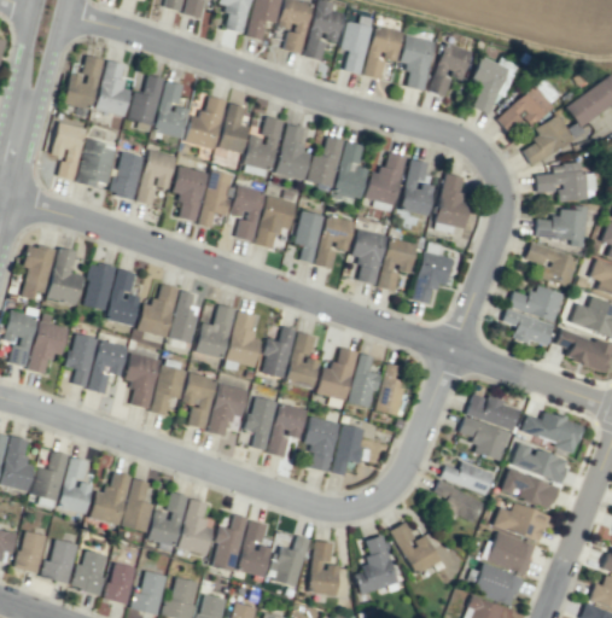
[(184,10),(185,0),(167,0),(165,7),(184,10)]
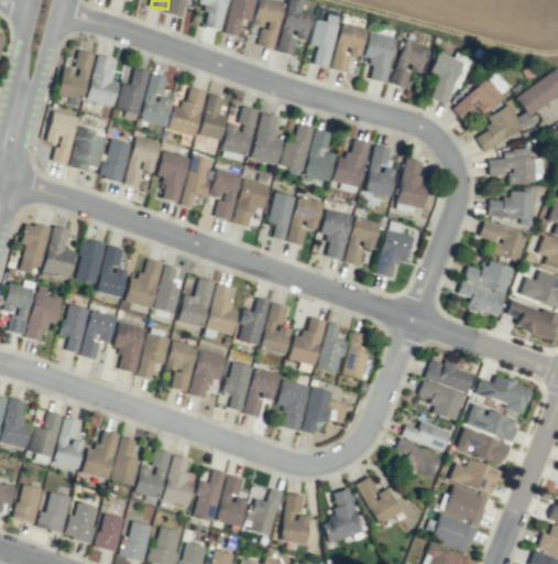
[(171,0),(168,12),(184,15),(187,0),(171,0)]
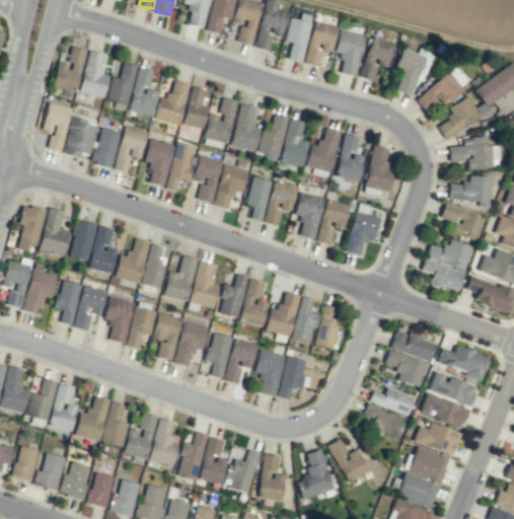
[(214,0),(207,29),(221,33),(225,17),(232,19),(236,0),(214,0)]
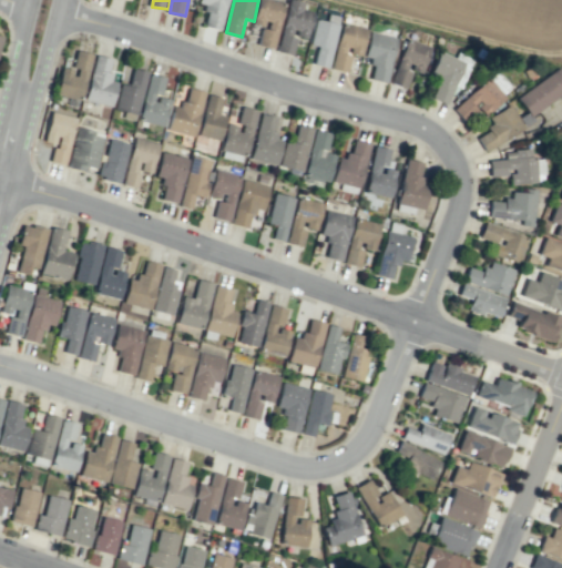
[(277,49),(287,2),(276,0),(262,0),(257,23),(265,26),(261,44),(277,49)]
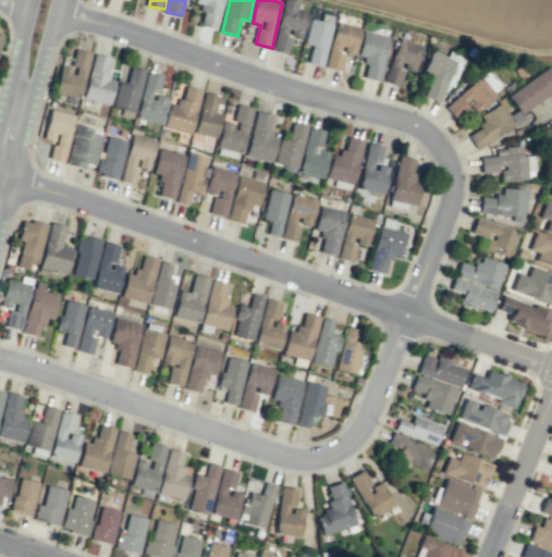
[(301,9),(302,2),(291,0),(285,0),(277,50),(292,53),(295,36),(306,37),(310,11),(301,9)]
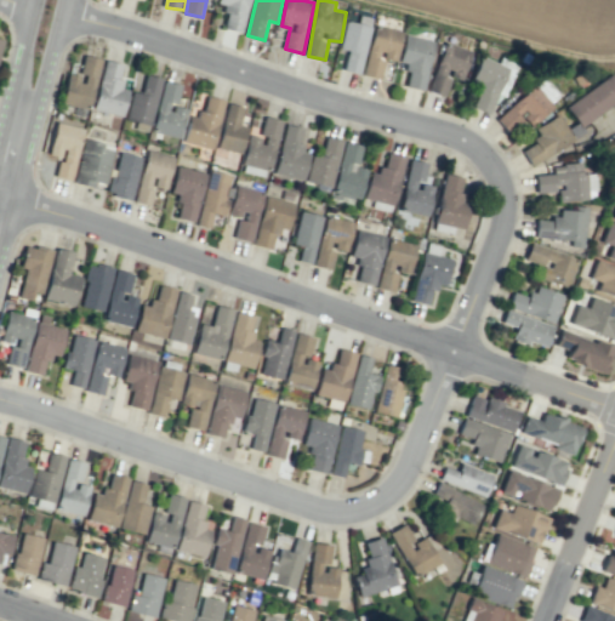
[(343,49),(351,50),(347,70),(363,74),(376,18),(364,15),(362,23),(349,20),(343,49)]
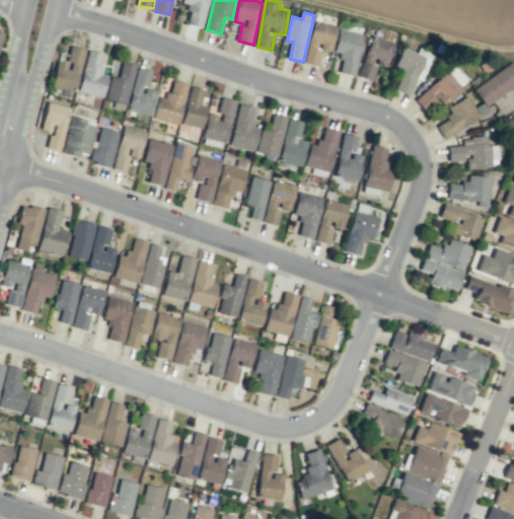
[(339,25),(315,20),(307,63),(319,66),(322,49),(334,51),(339,25)]
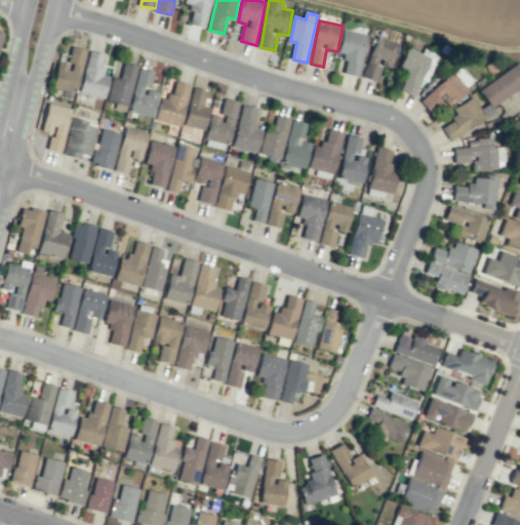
[(370,35),(346,30),(341,52),(350,54),(345,73),(361,77),(370,35)]
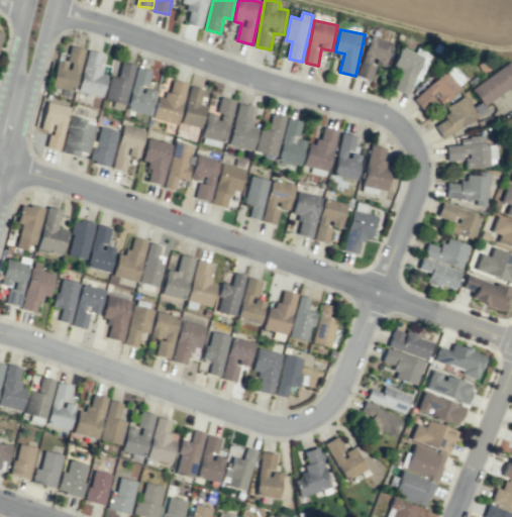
[(396,42),(372,34),(359,76),(374,81),(379,64),(389,67),(396,42)]
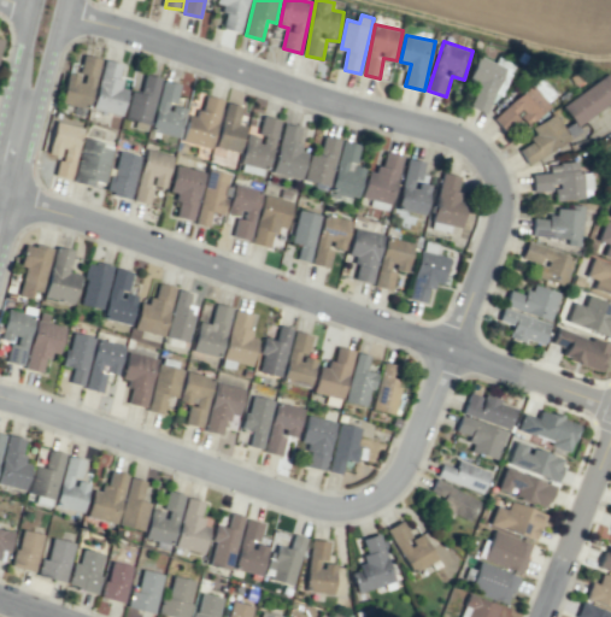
[(71,72),(65,103),(93,109),(104,58),(87,54),(82,75),(71,72)]
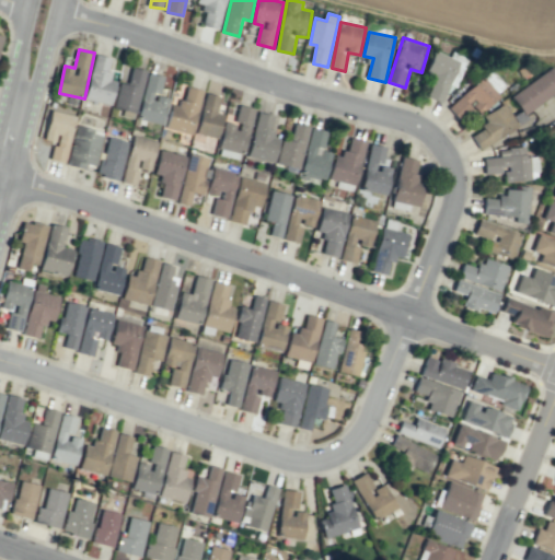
[(461,86),(472,58),(457,51),(454,57),(438,50),(428,74),(438,79),(430,96),(446,103),(453,83),(461,86)]
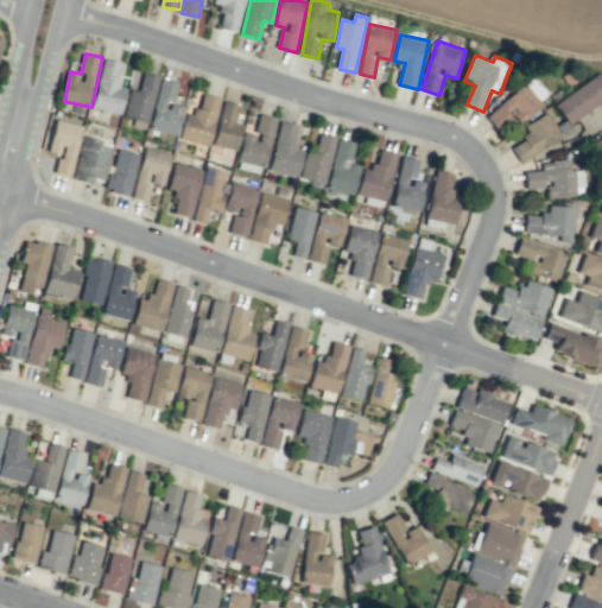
[(130,88),(120,86),(125,63),(106,58),(95,107),(124,113),(130,88)]
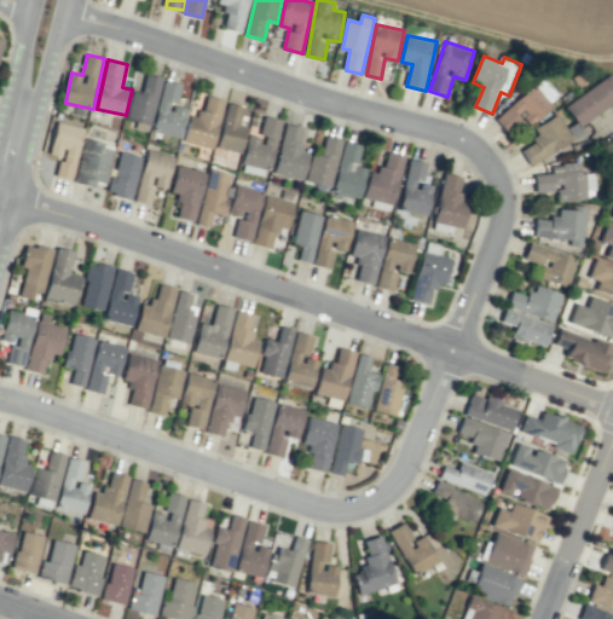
[(145,92),(134,91),(129,120),(155,125),(163,77),(148,74),(145,92)]
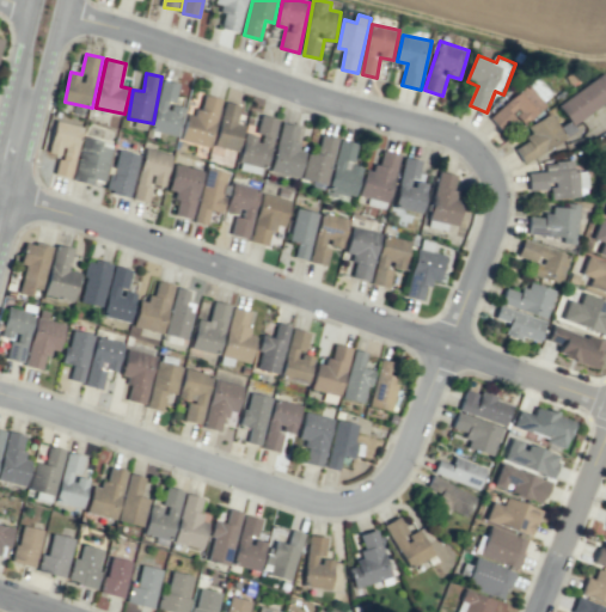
[(528,164),(580,130),(575,123),(605,103),(605,74),(561,104),(573,121),(564,127),(555,112),(532,127),(537,135),(518,147),(528,164)]
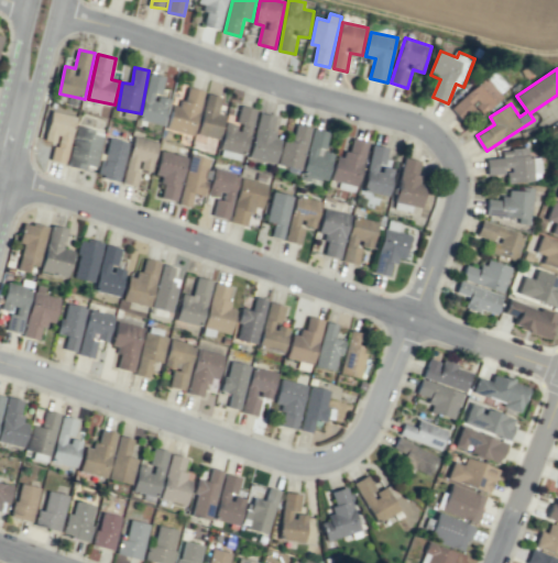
[(479,107),(487,113),(514,88),(498,69),(455,109),(465,120),(479,107)]
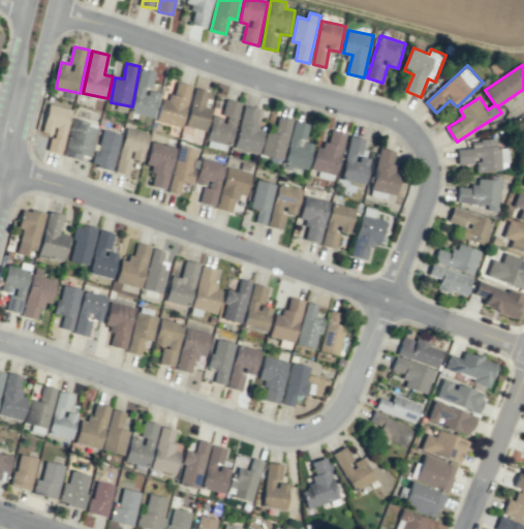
[(132,113),(156,118),(161,92),(151,90),(155,71),(143,69),(132,113)]
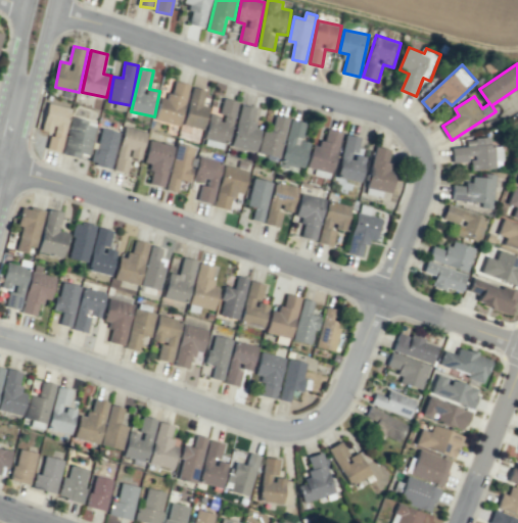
[(157,120),(182,126),(192,84),(177,81),(172,99),(162,97),(157,120)]
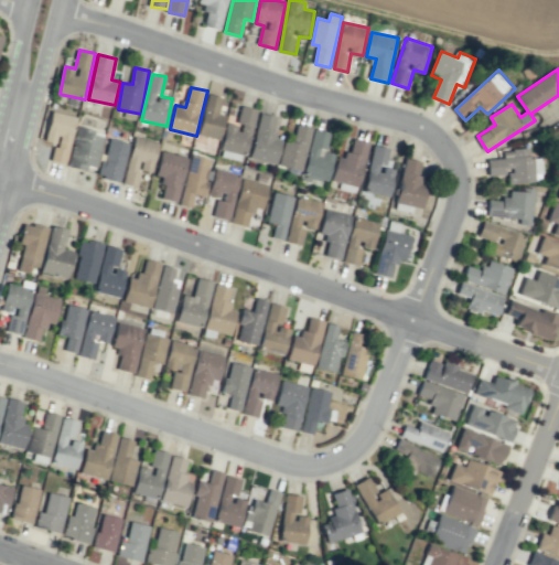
[(225,97),(211,94),(201,134),(222,139),(228,116),(221,114),(225,97)]
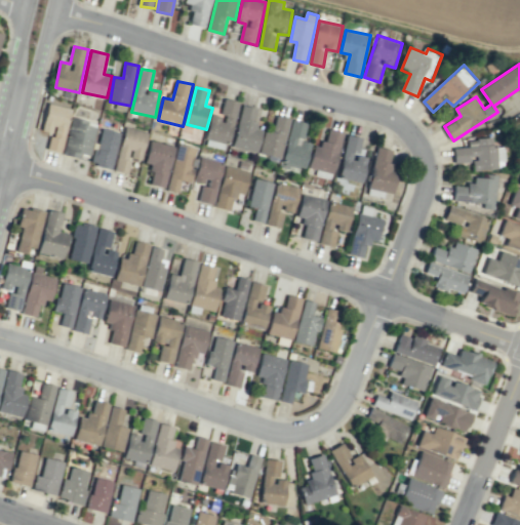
[(212,114),(207,139),(215,142),(214,146),(231,150),(240,102),(228,98),(225,116),(212,114)]
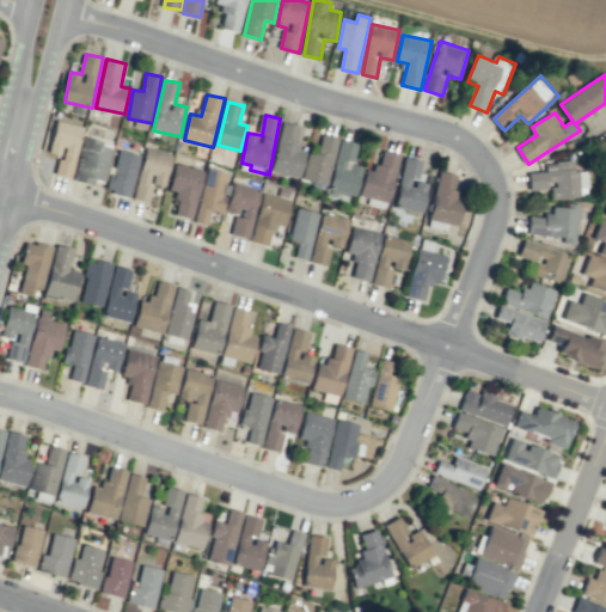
[(57,173),(74,177),(86,127),(59,120),(51,152),(62,154),(57,173)]
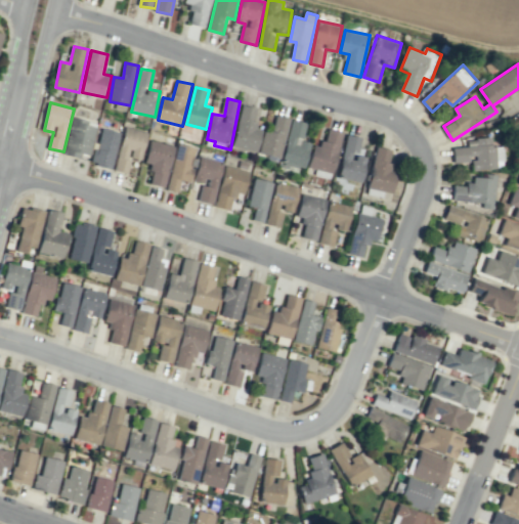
[(235,147),(260,151),(263,129),(257,128),(259,107),(242,105),(235,147)]
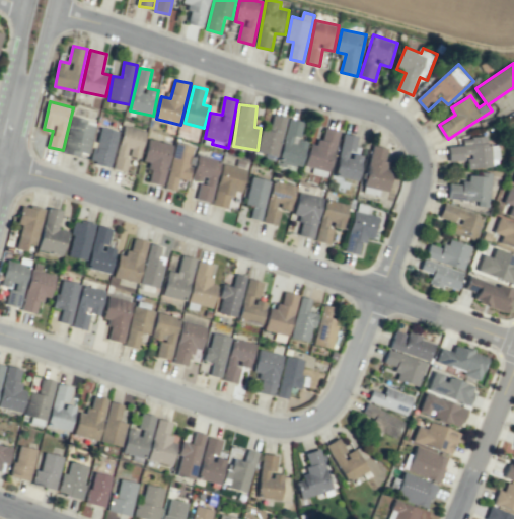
[(281,157),(289,117),(276,114),(272,130),(264,129),(259,152),(281,157)]
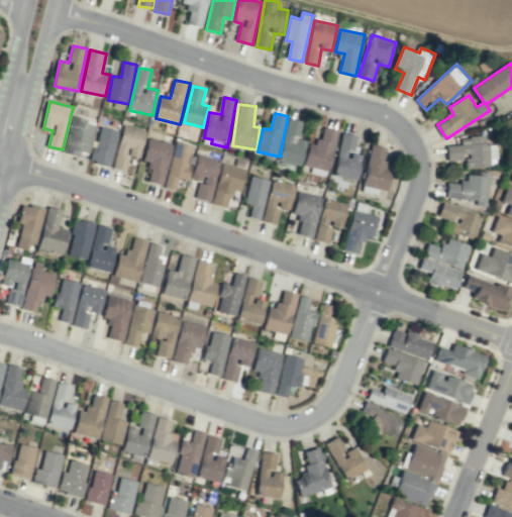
[(65,149),(90,157),(99,122),(74,115),(65,149)]
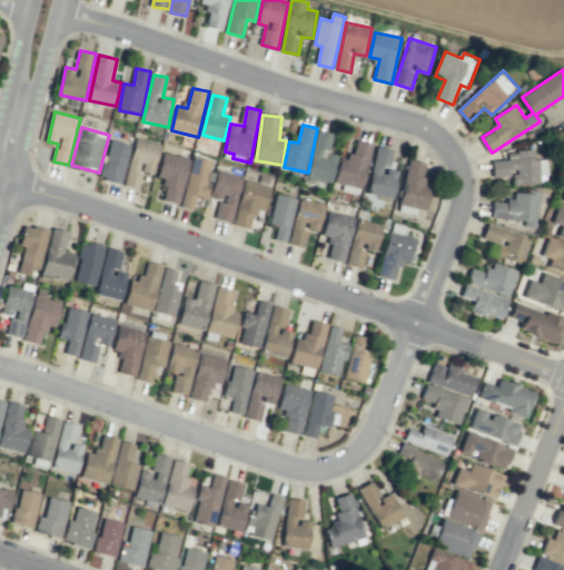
[(340,155),(332,154),(336,134),(319,130),(309,177),(334,184),(340,155)]
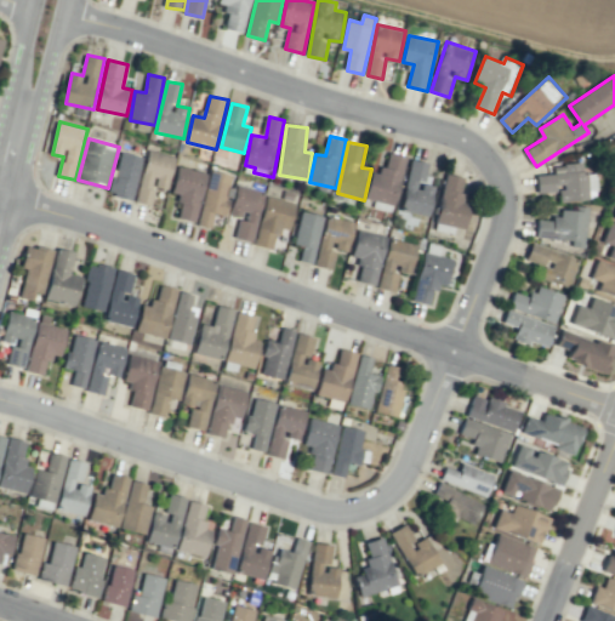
[(177,157),(151,151),(138,201),(154,205),(158,187),(170,189),(177,157)]
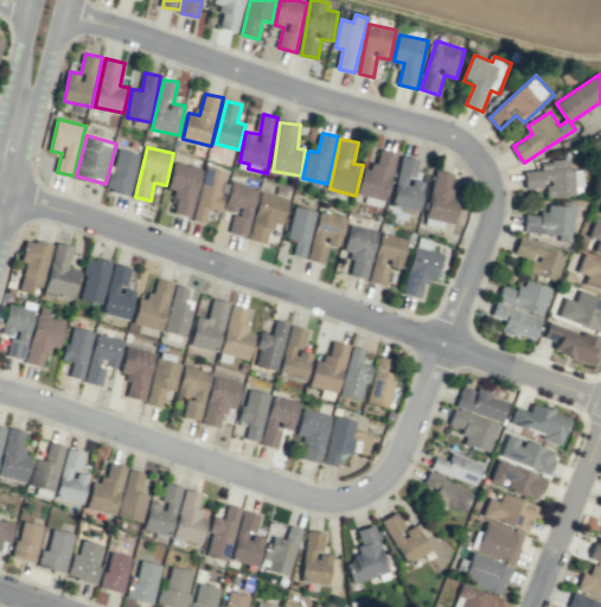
[(401,153),(382,148),(376,171),(366,167),(359,193),(387,200),(401,153)]
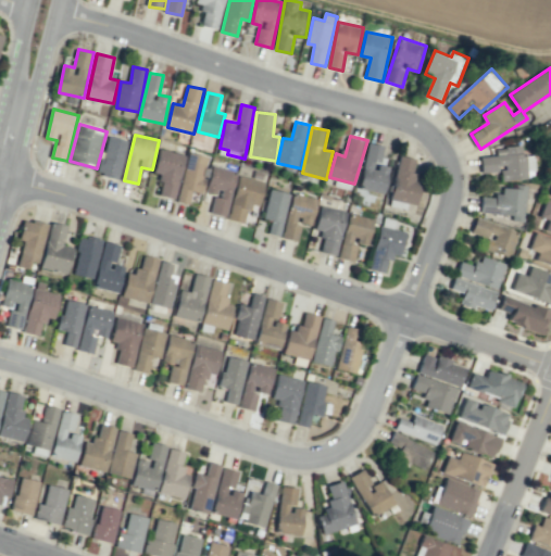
[(102,175),(123,177),(128,139),(108,137),(102,175)]
